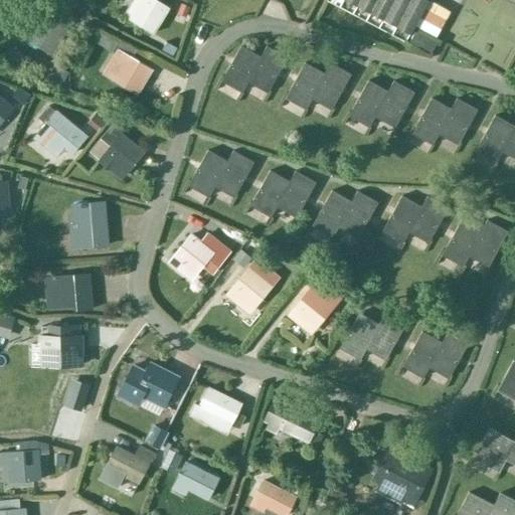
[(152,34),(168,8),(154,0),(140,0),(129,19),(139,25),(139,26),(152,34)]
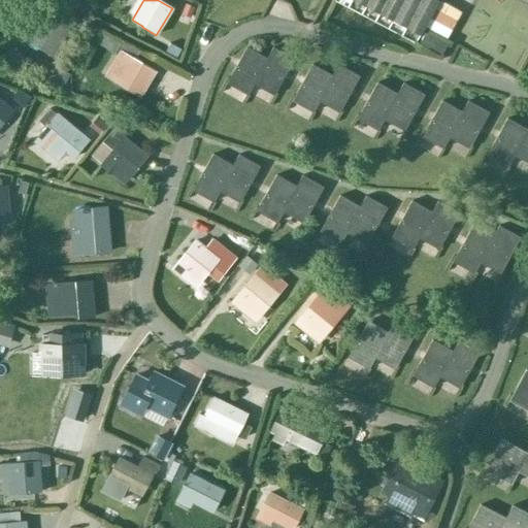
[(367,0),(365,6),(378,13),(385,0),(367,0)]
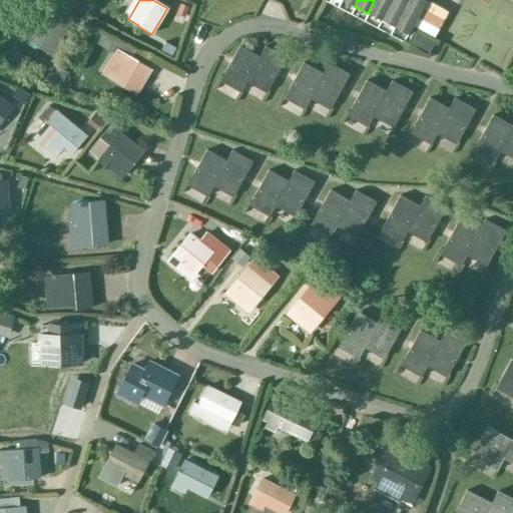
[(374,0),(368,13),(381,20),(391,0),(374,0)]
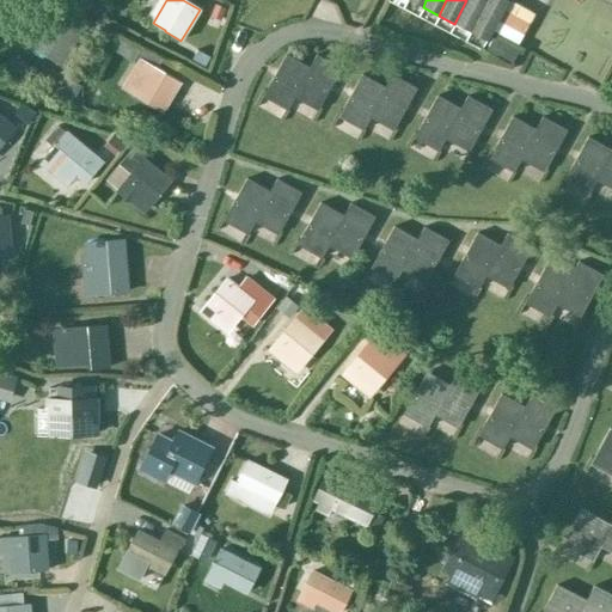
[(487,0),(466,0),(454,24),(470,32),(487,0)]
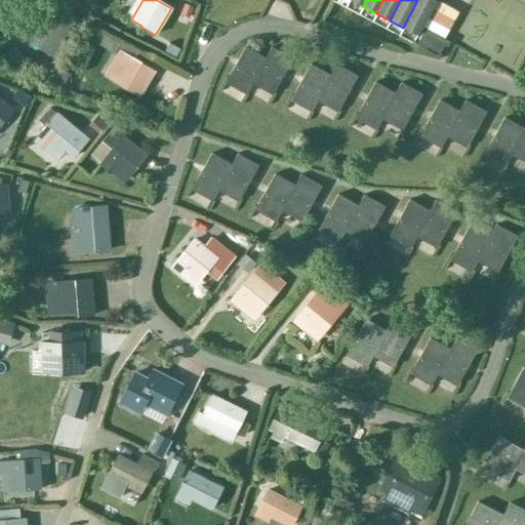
[(417,0),(403,28),(417,35),(428,14),(436,0),(434,0),(417,0)]
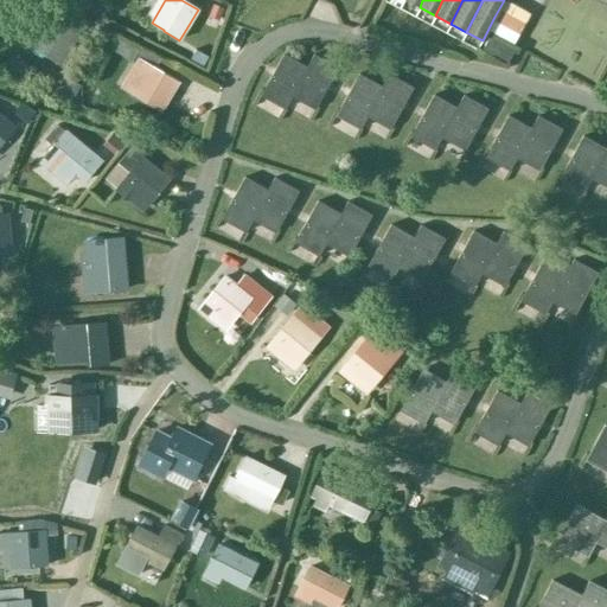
[(221,10),(208,5),(203,19),(216,25),(221,10)]
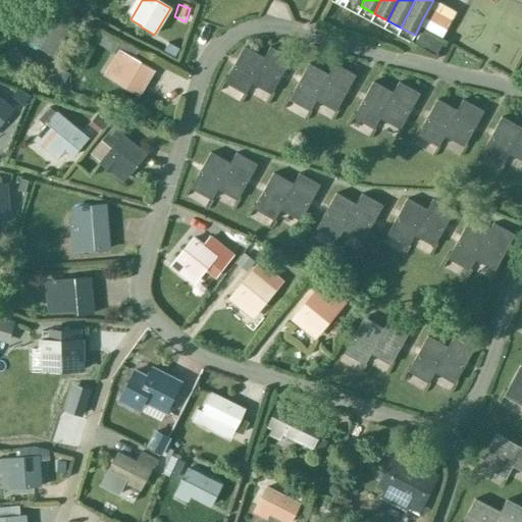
[(51,54),(66,30),(43,15),(28,41),(51,54)]
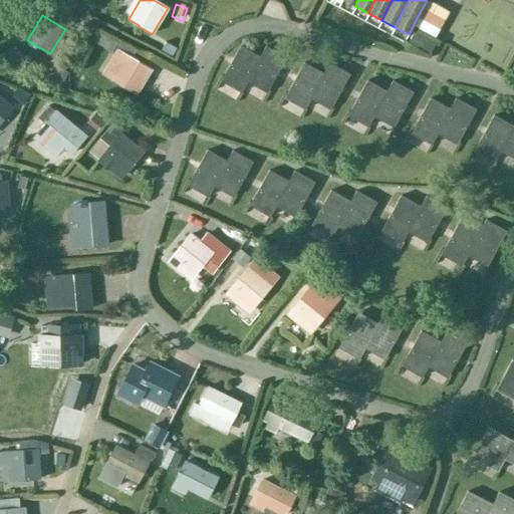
[(165,43),(161,50),(172,55),(176,48),(165,43)]
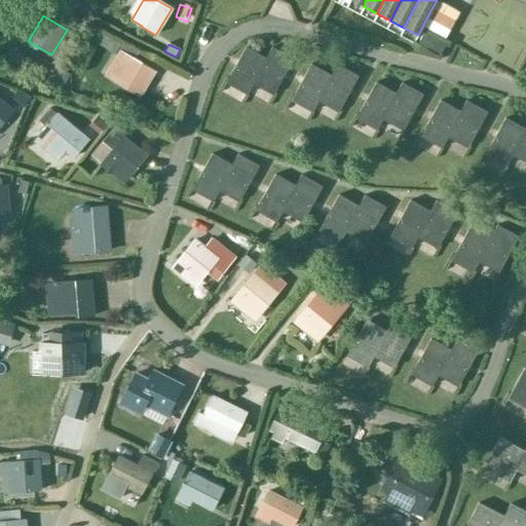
[(253,83),(265,58),(246,47),(226,83),(247,95),(253,83)]
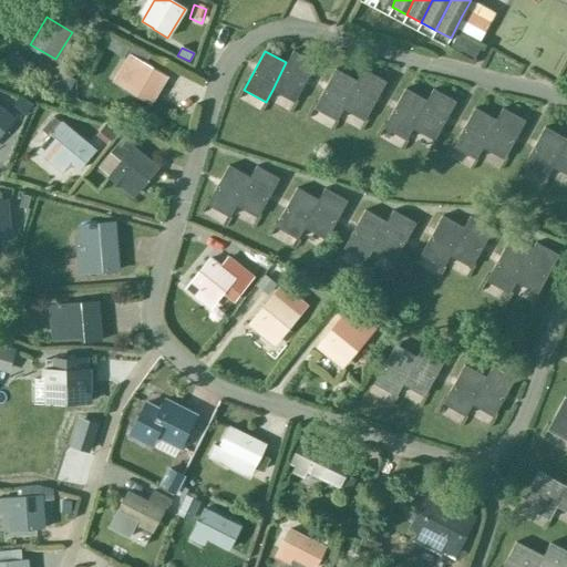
[(292,51),(286,62),(272,90),(294,102),(316,63),(292,51)]
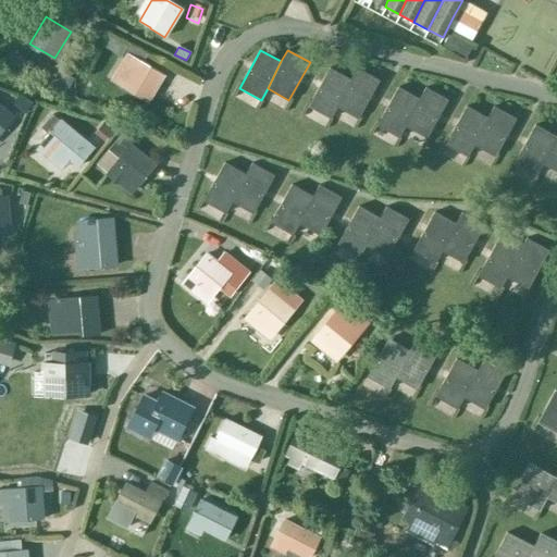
[(7,53),(3,62),(20,70),(23,60),(7,53)]
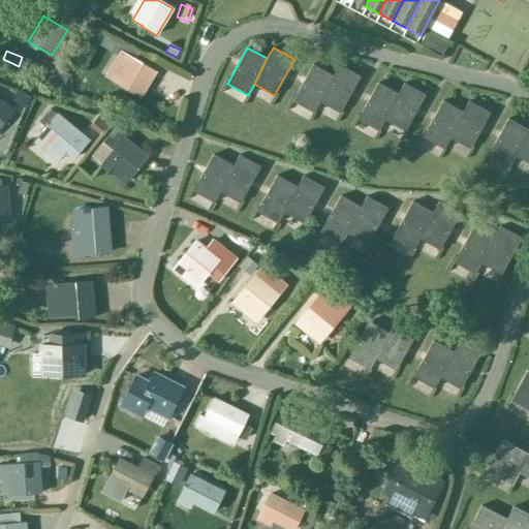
[(155,70),(130,56),(121,51),(106,76),(115,83),(125,89),(138,97),(155,70)]
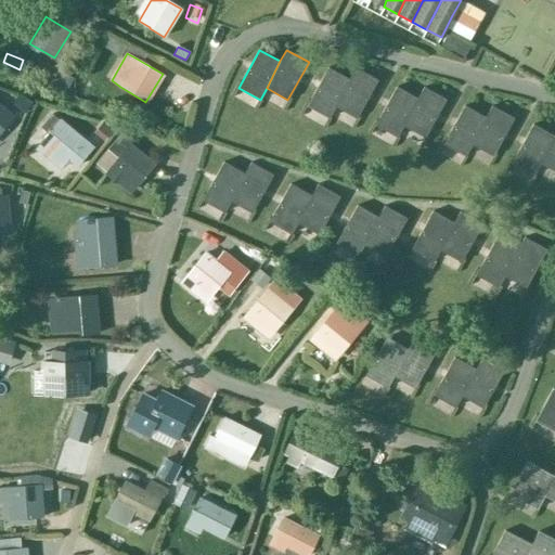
[(335,106),(349,79),(327,67),(307,105),(328,118),(335,106)]
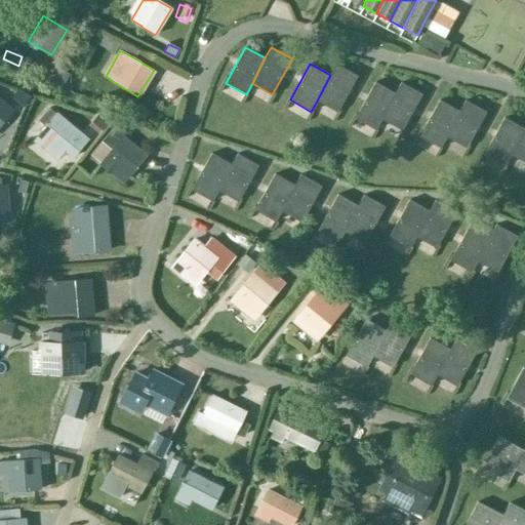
[(335,65),(330,75),(317,101),(336,112),(357,76),(335,65)]
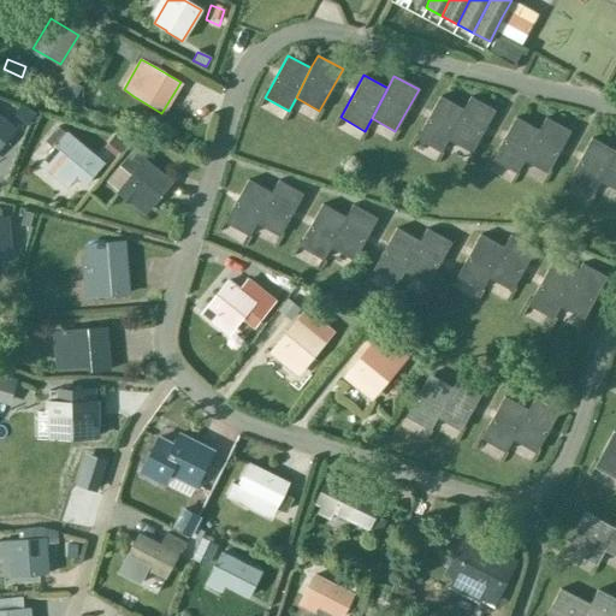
[(448,140),(463,110),(439,96),(416,138),(440,152),(448,140)]
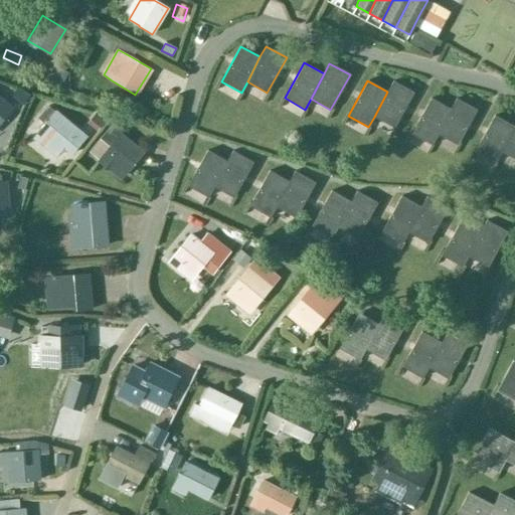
[(392,80),(387,92),(374,117),(393,128),(413,93),(392,80)]
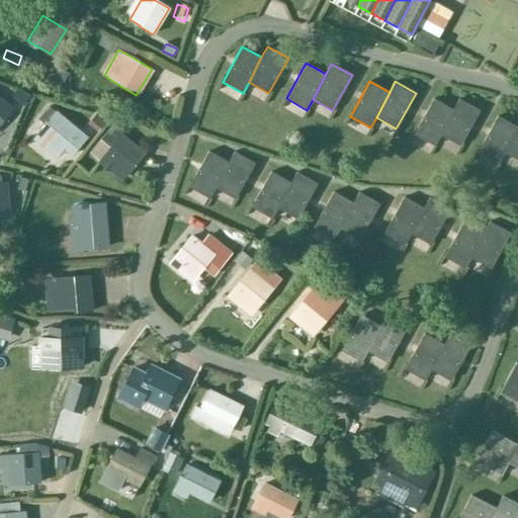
[(0,123),(12,109),(0,98),(0,123)]
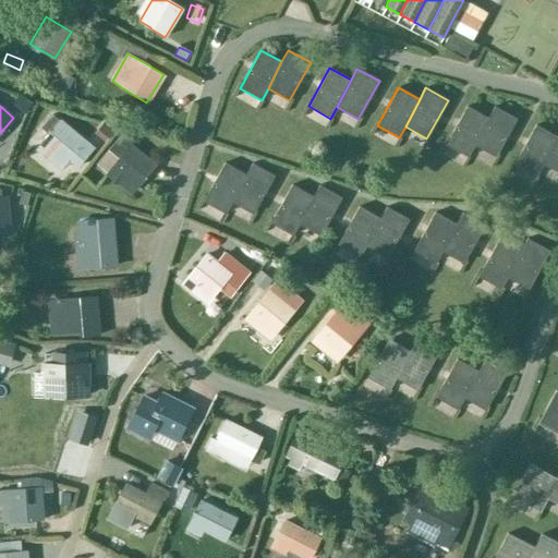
[(474,145),(487,118),(466,107),(446,145),(468,157),(474,145)]
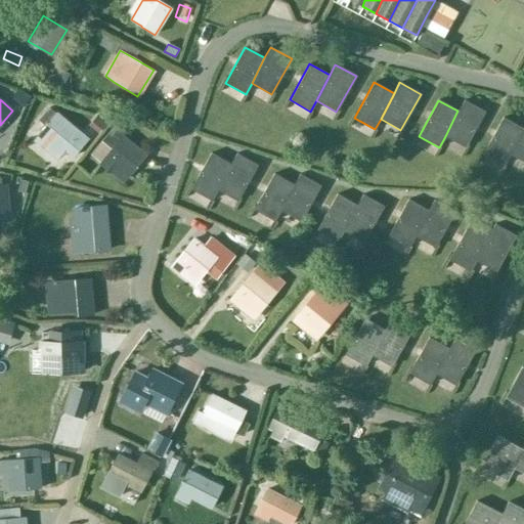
[(464,100),(457,111),(445,136),(465,147),(485,112),(464,100)]
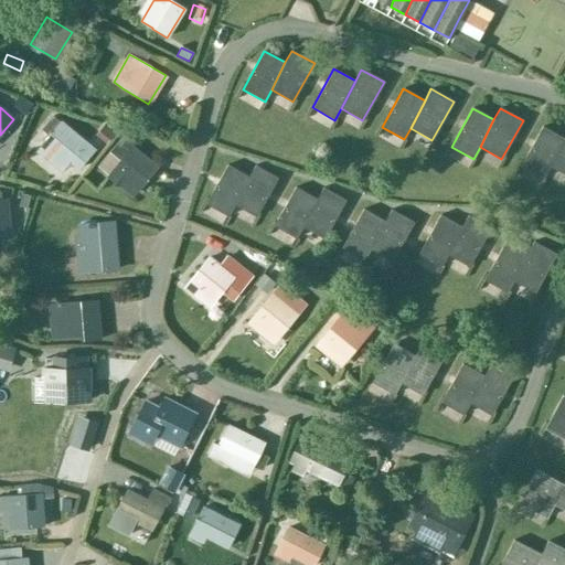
[(95,151),(60,121),(49,136),(40,146),(65,167),(70,162),(80,170),(95,151)]
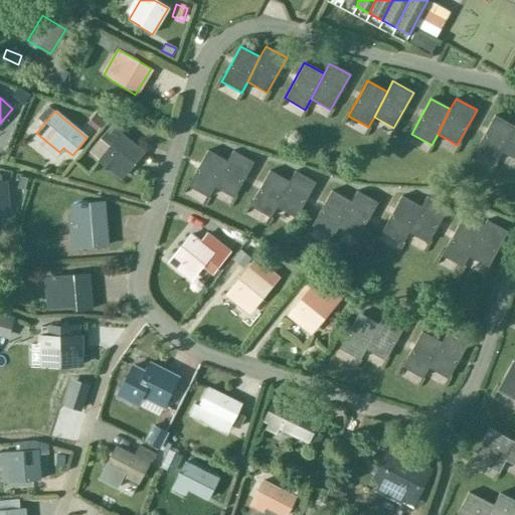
[(109,121),(97,111),(88,123),(100,132),(109,121)]
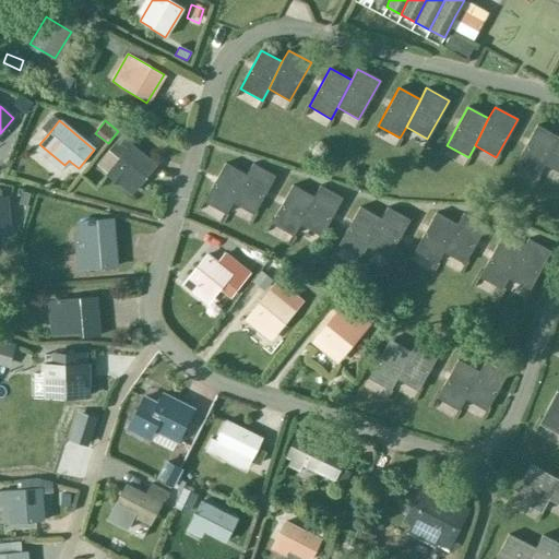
[(544,165),(558,138),(536,126),(515,164),(538,176),(544,165)]
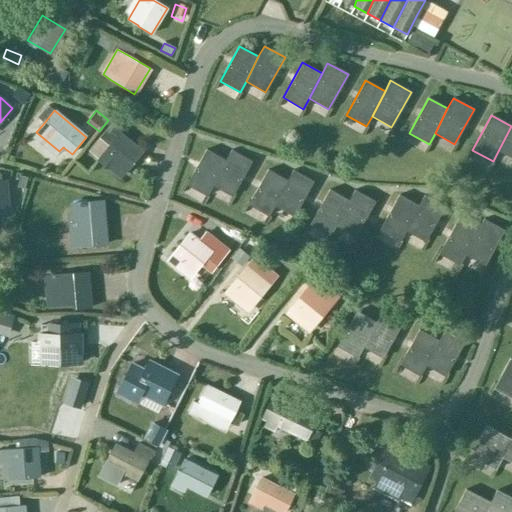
[(511,123),(511,126),(498,151),(511,158),(511,123)]
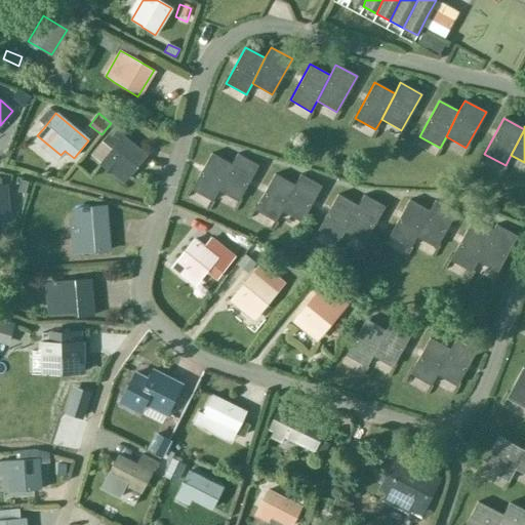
[(122,136),(111,151),(101,142),(90,155),(99,163),(98,165),(122,184),(127,177),(145,156),(122,136)]
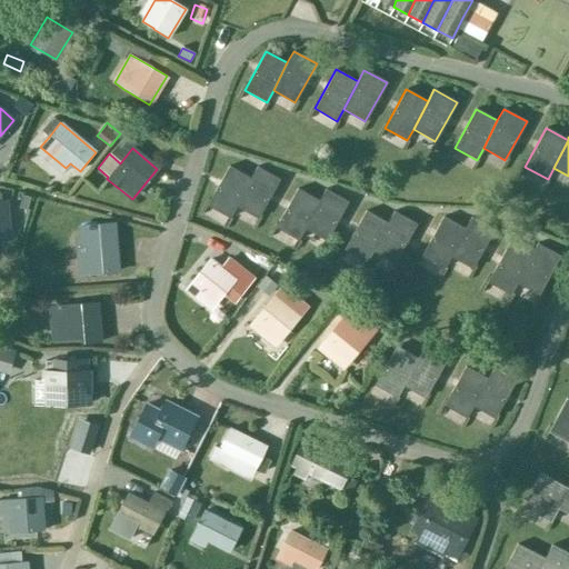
[(236,207),(250,178),(229,167),(207,206),(230,218),(236,207)]
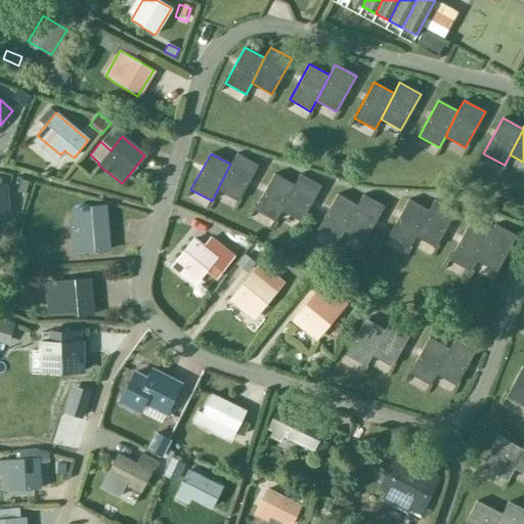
[(236,154),(230,164),(217,190),(237,201),(257,165),(236,154)]
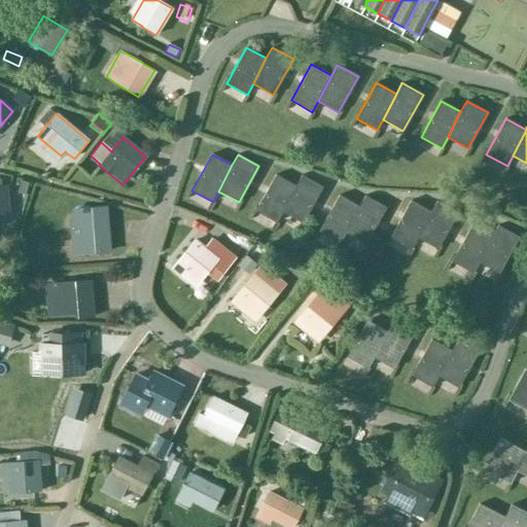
[(276,222),(282,211),(296,186),(295,185),(275,175),(255,211),(276,222)]
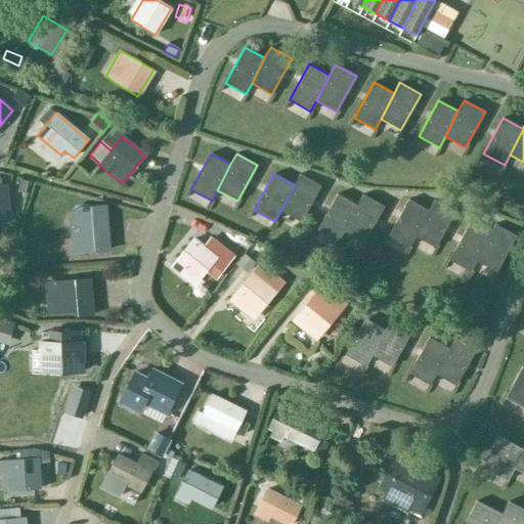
[(295,185),(280,210),(300,221),(320,185),(300,174),(294,184),(295,185)]
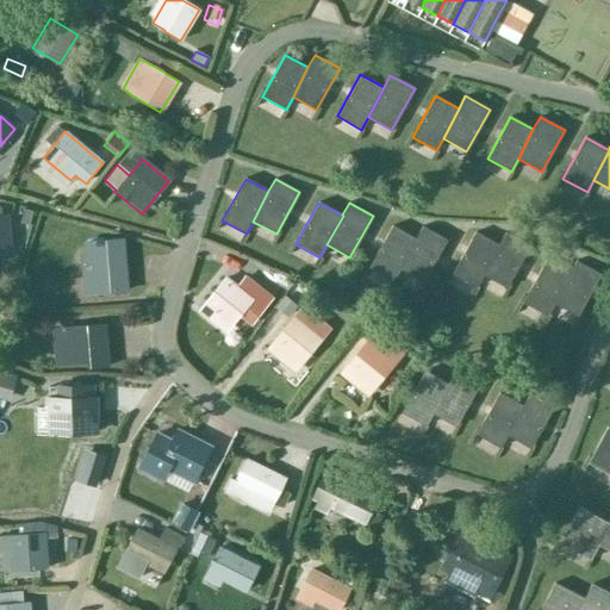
[(393,281),(399,269),(416,240),(415,238),(392,225),(368,267),(393,281)]
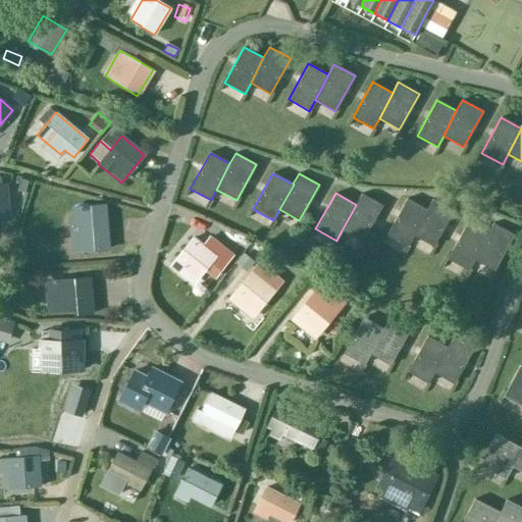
[(356,205),(342,230),(362,241),(382,205),(361,194),(355,204),(356,205)]
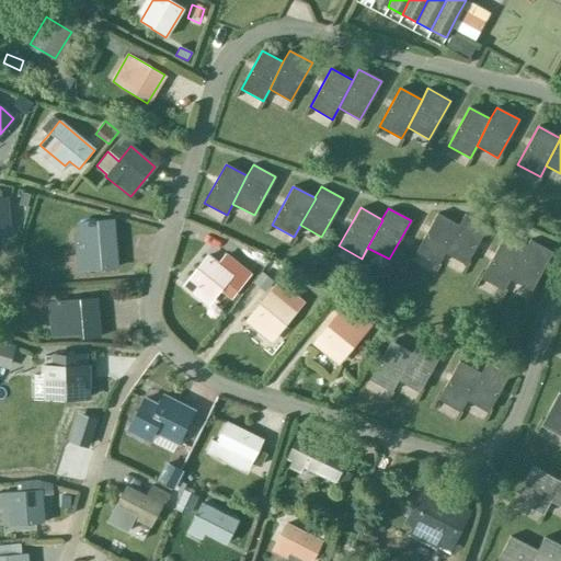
[(437,264),(444,253),(459,226),(458,226),(437,214),(415,252),(437,264)]
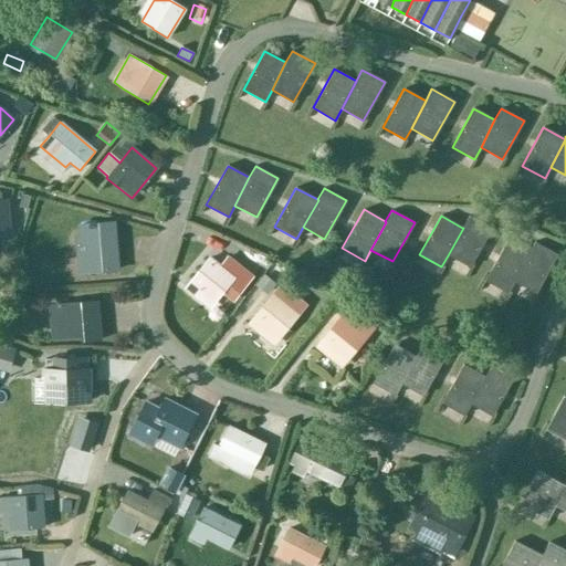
[(463,228),(448,255),(470,268),(491,229),(469,216),(462,228),(463,228)]
